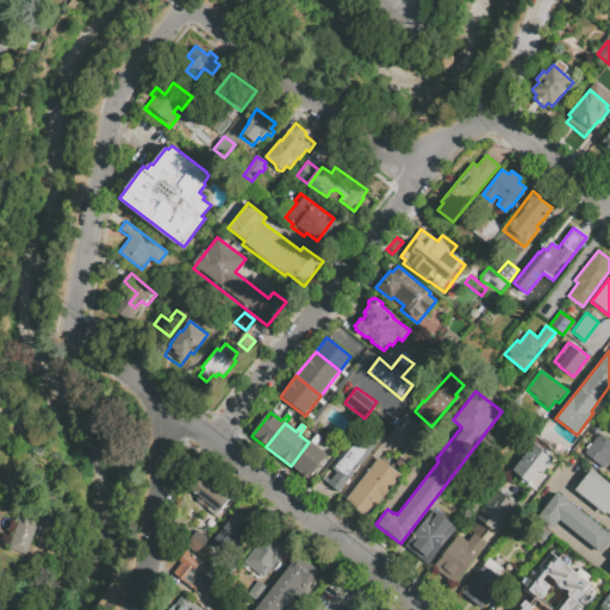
[(601,433),(609,440),(609,460),(599,473),(582,458),(585,454),(584,453),(601,433)]
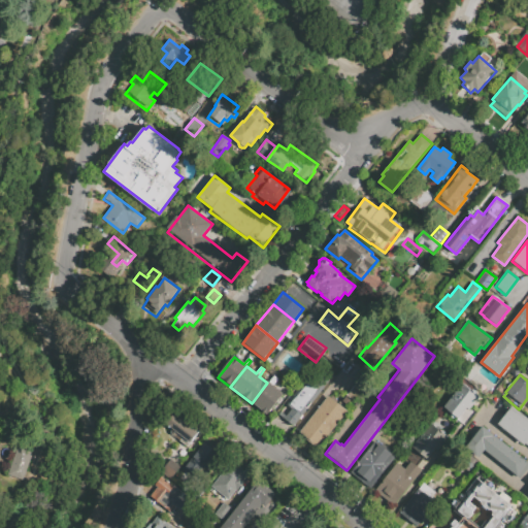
[(267,383),(252,403),(268,417),(285,397),(271,387),(277,380),(272,376),(267,383)]
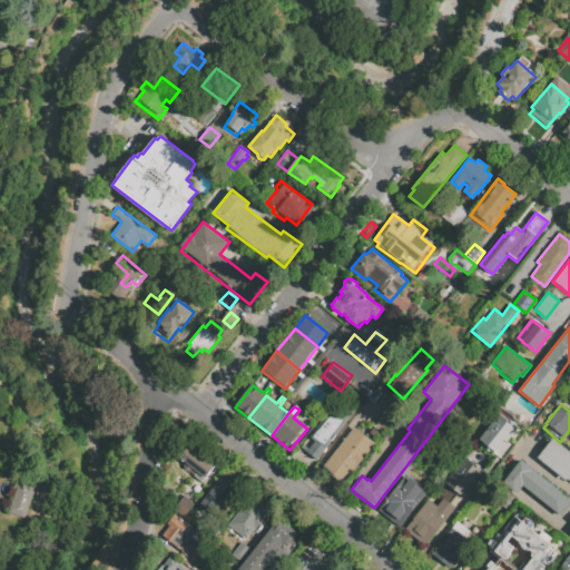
[(373,426),(382,433),(394,419),(385,412),(373,426)]
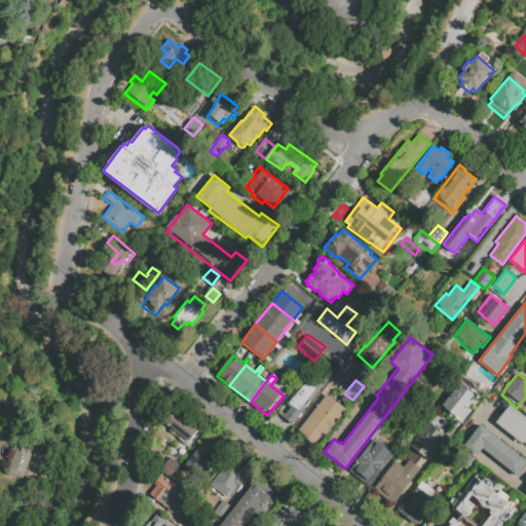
[(460,382),(460,381),(479,395),(467,409),(464,407),(455,418),(441,407),(460,382)]
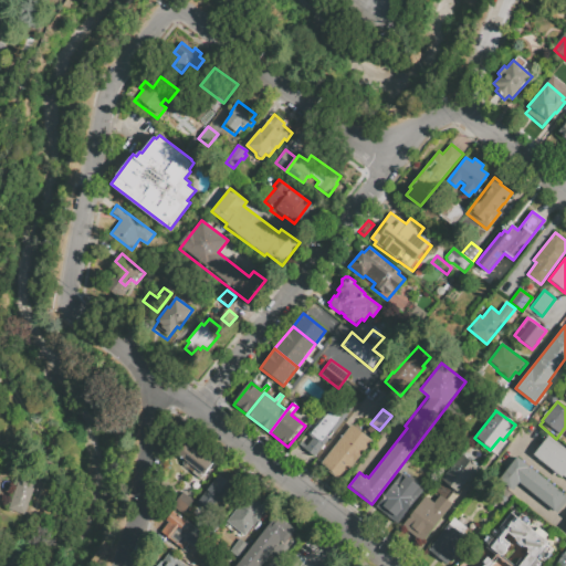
[(334,420),(342,427),(316,459),(301,447),(321,422),(327,428),(334,420)]
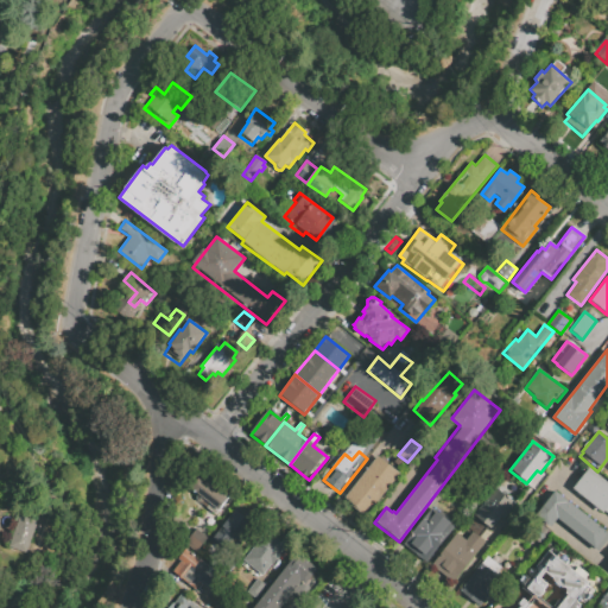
[(378,455),(399,473),(390,486),(391,487),(382,498),(381,496),(362,521),(340,504),(378,455)]
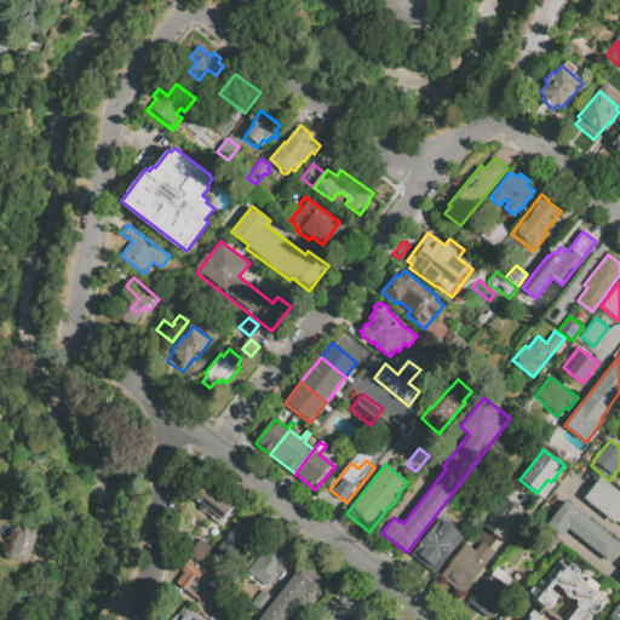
[(600,478),(619,495),(619,523),(616,526),(584,499),(600,478)]
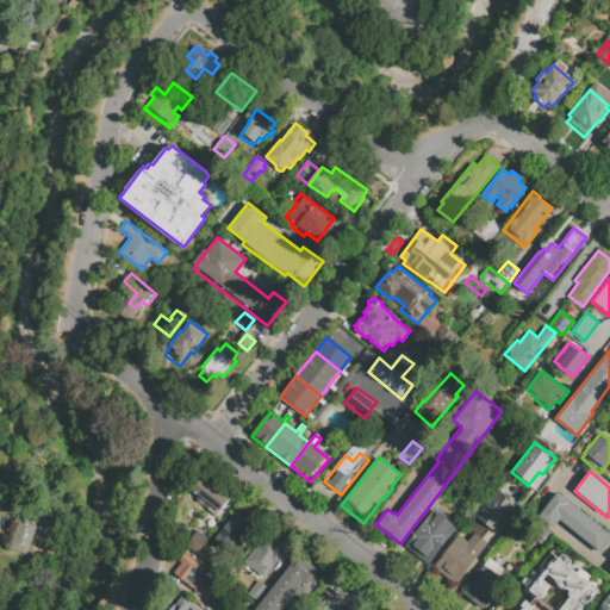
[(190,491),(198,497),(197,499),(197,502),(198,504),(200,505),(203,504),(205,502),(210,506),(207,509),(216,516),(218,512),(219,514),(230,500),(213,489),(216,486),(209,481),(206,485),(199,479),(190,491)]
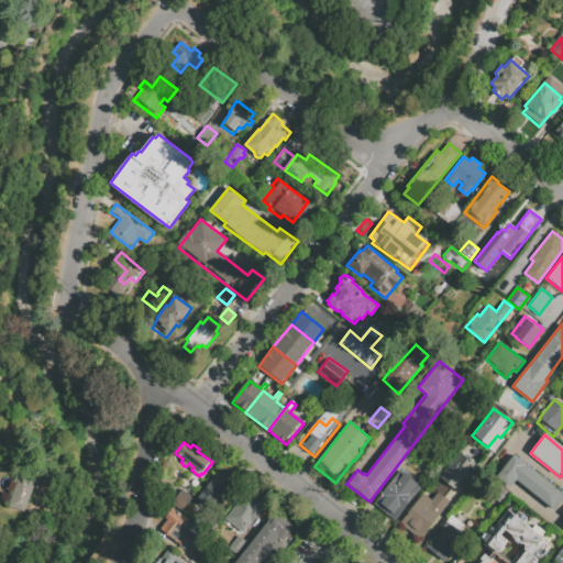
[(459,451),(478,465),(466,481),(463,478),(455,489),(453,487),(445,497),(432,487),(440,478),(439,477),(459,451)]
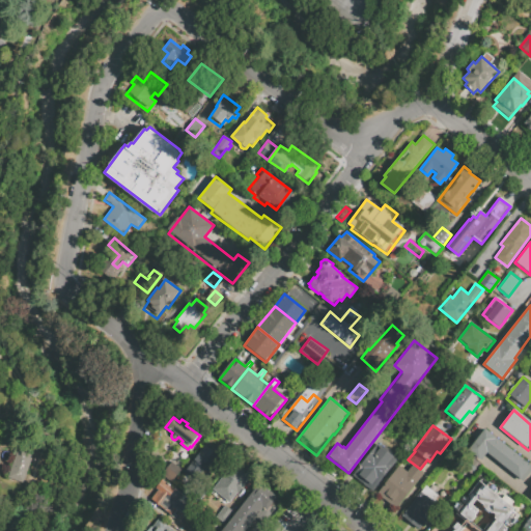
[(530,466),(485,428),(467,451),(480,462),(486,452),(523,481),(530,470),(530,466)]
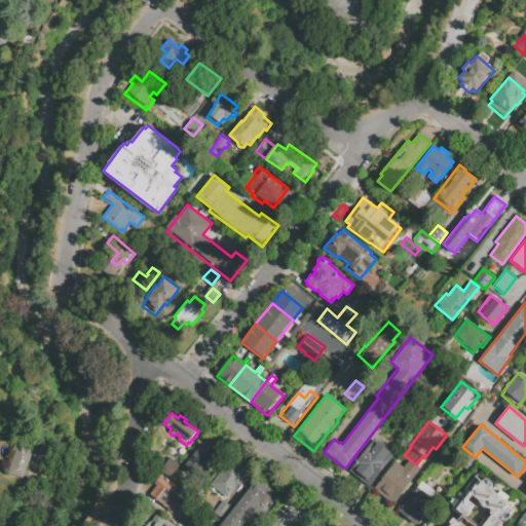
[(374,439),(393,454),(368,488),(348,473),(374,439)]
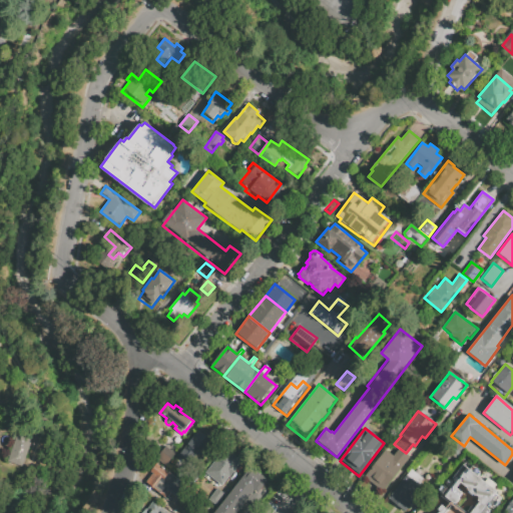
[(197,429),(176,455),(187,463),(195,454),(203,460),(215,443),(197,429)]
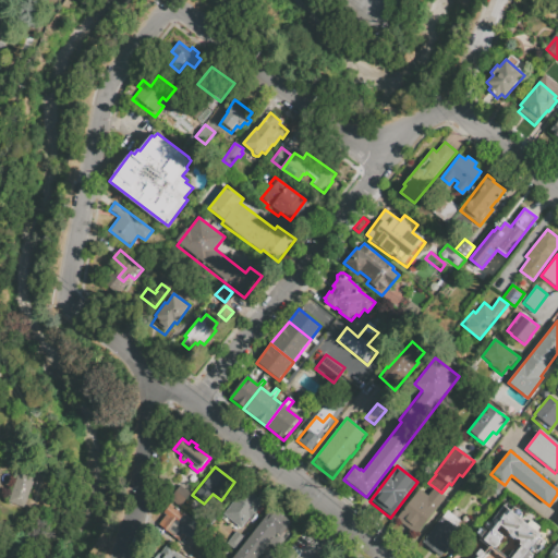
[(19,472),(35,477),(33,486),(32,486),(24,509),(9,504),(19,472)]
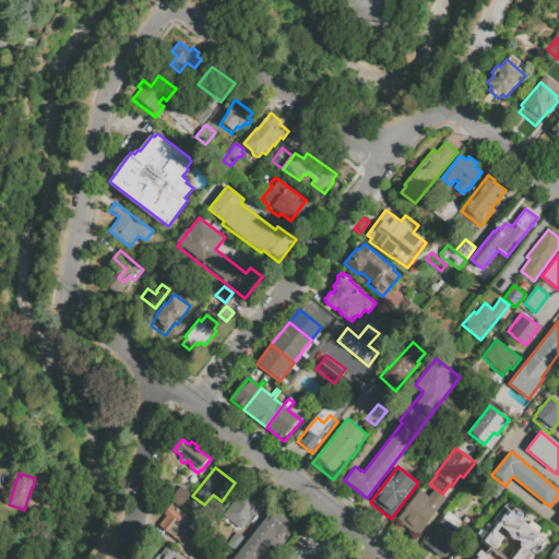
[(507,489),(498,501),(490,495),(499,484),(507,489)]
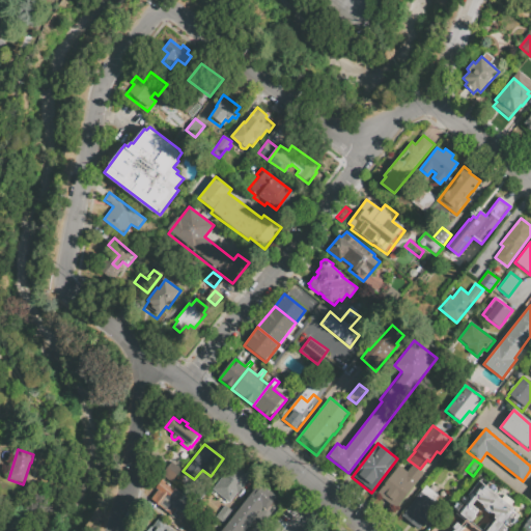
[(171,462),(182,470),(172,481),(162,473),(171,462)]
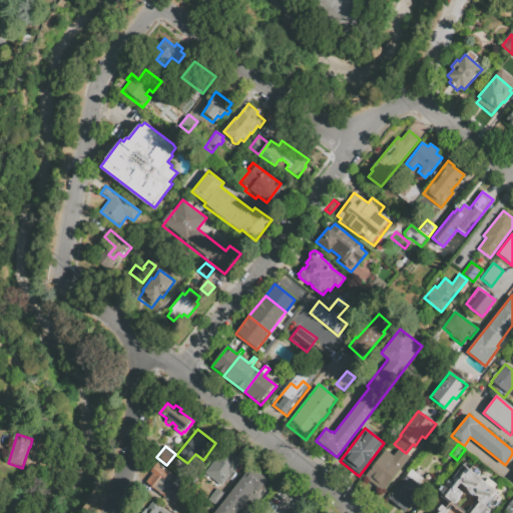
[(399,449),(410,458),(383,491),(365,476),(386,450),(393,456),(399,449)]
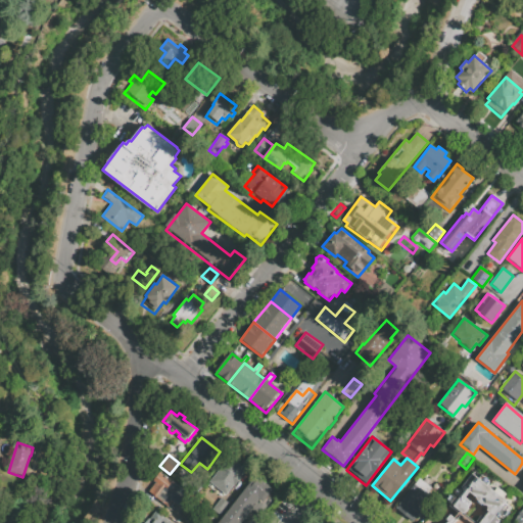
[(224,464),(209,481),(211,483),(208,487),(220,496),(224,495),(226,494),(227,495),(247,471),(240,466),(240,465),(236,462),(230,469),(224,464)]
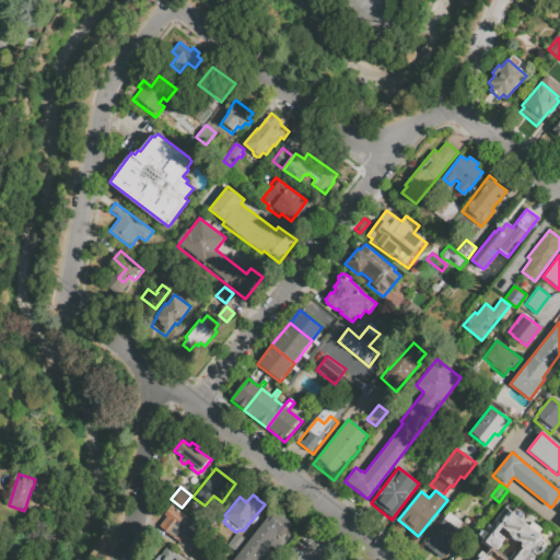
[(505,506),(512,512),(515,509),(524,515),(521,520),(529,526),(534,522),(543,528),(539,533),(540,534),(540,535),(543,537),(541,539),(548,545),(538,557),(533,552),(532,553),(533,556),(533,557),(533,558),(532,559),(512,559),(523,548),(521,545),(523,543),(503,526),(498,532),(505,538),(500,544),(502,545),(496,551),(481,540),(489,531),(488,529),(487,526),(488,524),(489,524),(490,523),(492,524),(493,525),(494,523),(493,522),(505,506)]
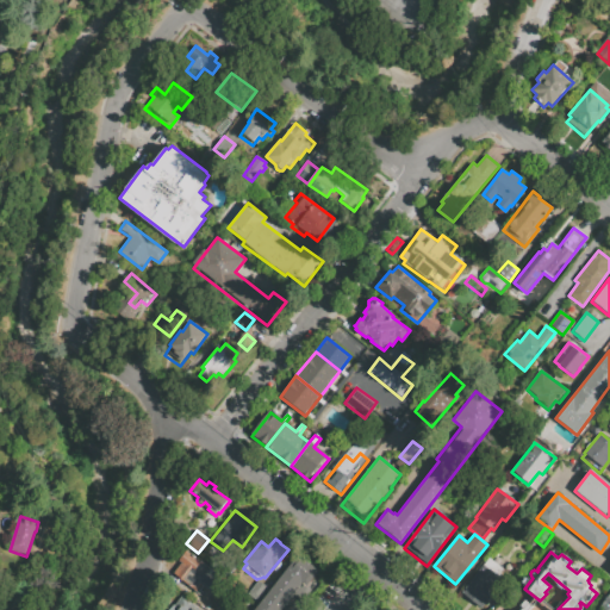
[(191,553),(221,576),(209,591),(200,585),(195,591),(181,580),(182,578),(175,572),(181,565),(178,562),(184,555),(187,558),(191,553)]
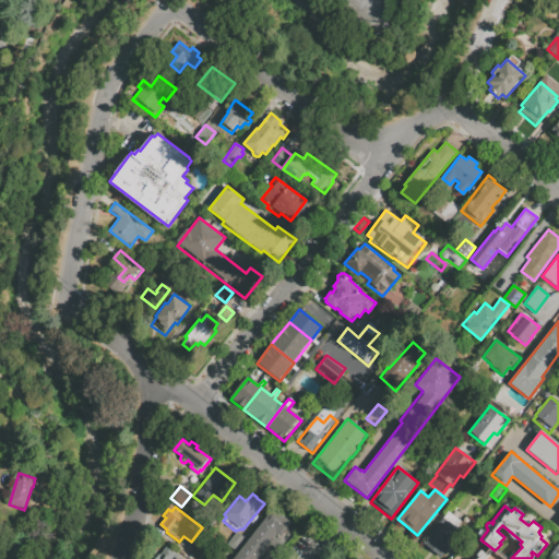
[(273,508),(233,558),(258,558),(260,557),(262,558),(266,558),(282,540),(287,544),(299,527),(273,508)]
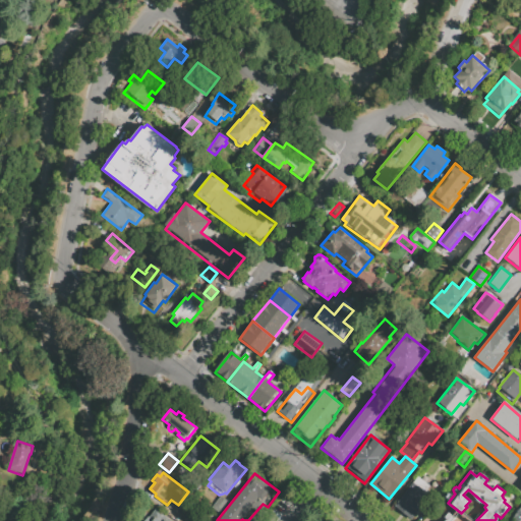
[(417,476),(429,485),(425,489),(428,491),(426,494),(412,481),(417,476)]
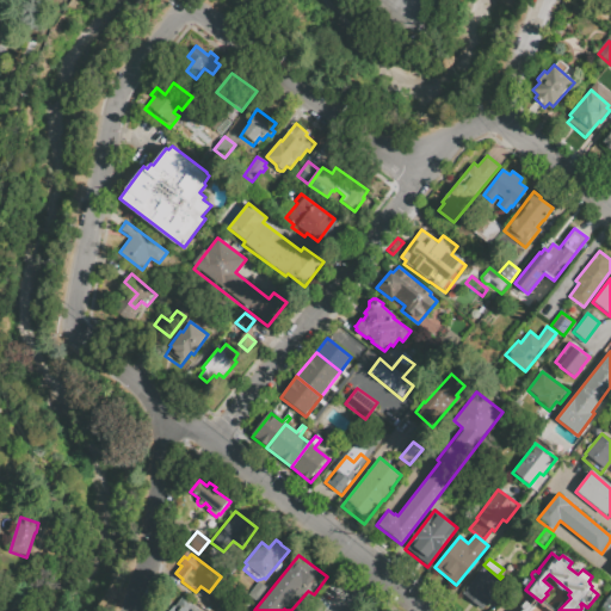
[(483,566),(505,582),(483,609),(464,594),(468,591),(466,590),(483,566)]
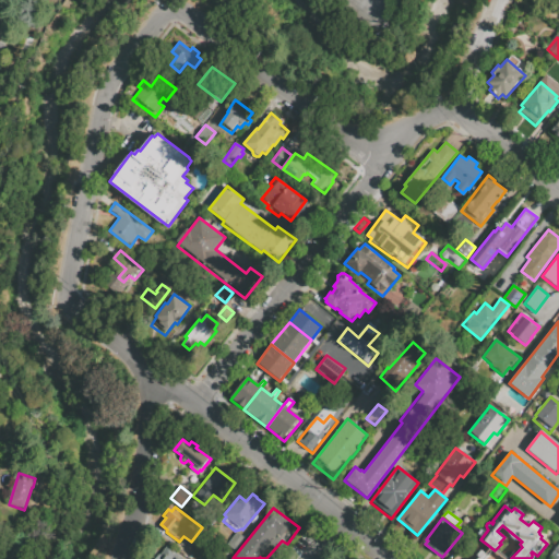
[(237,532),(246,538),(237,550),(228,544),(237,532)]
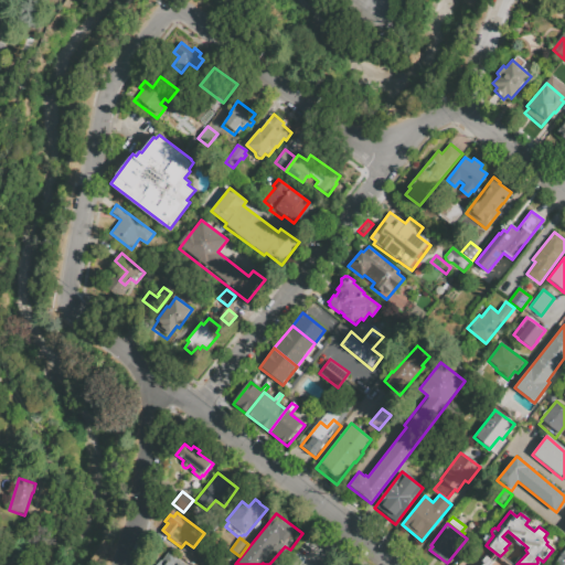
[(554,563),(560,564),(564,564),(564,542),(554,563)]
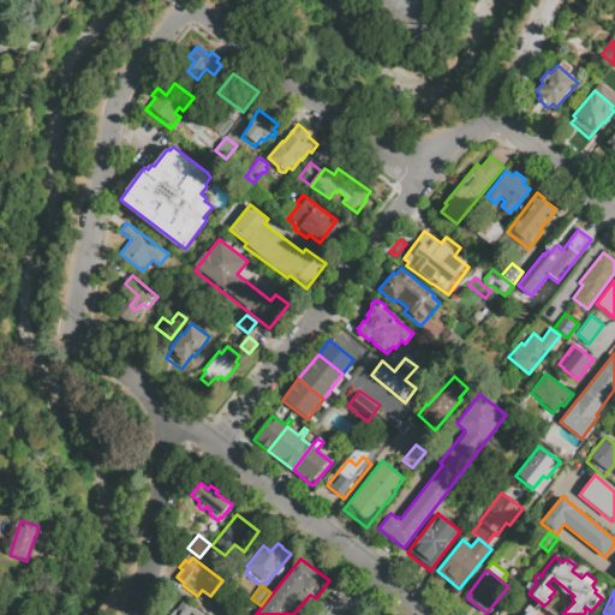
[(203,614),(184,599),(177,609),(175,608),(169,614),(203,614)]
